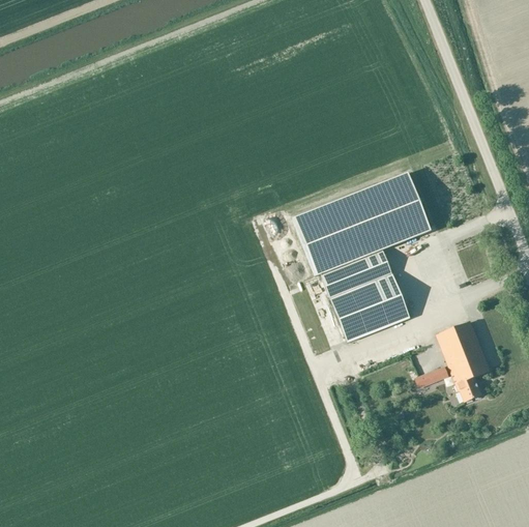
[(432,230),(427,217),(409,173),(294,217),(317,275),(322,273),(349,342),(411,317),(383,250),(432,230)]
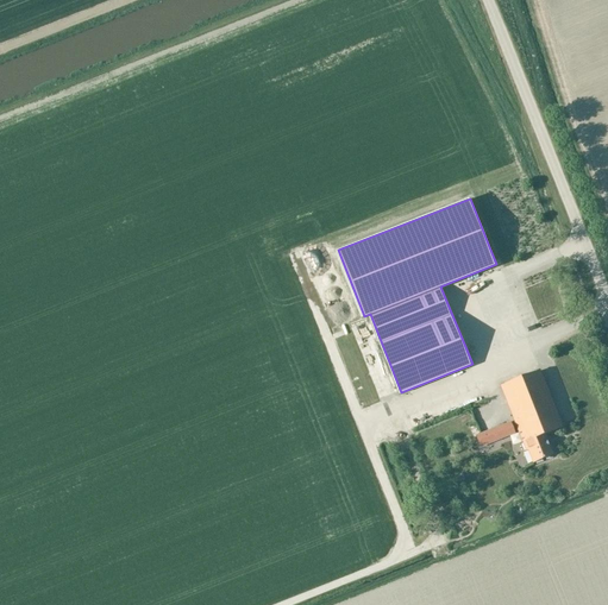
[(313,275),(317,295),(326,294),(323,273),(313,275)]
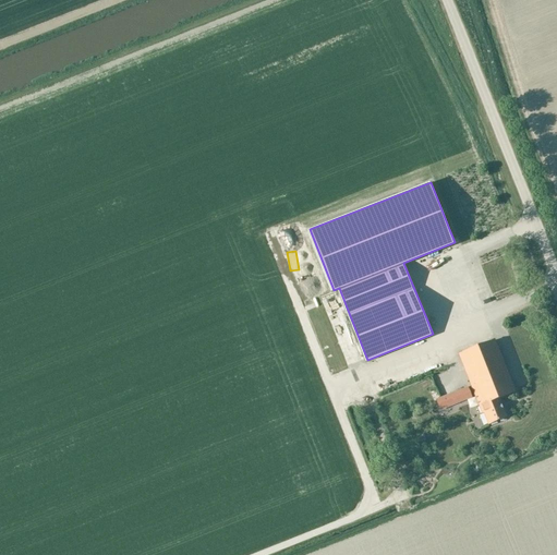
[(500,396),(516,390),(495,337),(459,351),(483,412),(485,411),(489,422),(508,415),(500,396)]
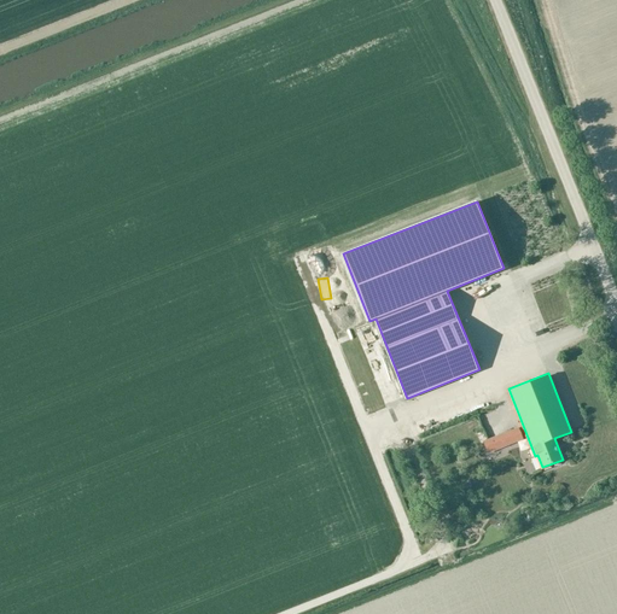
[(450,433),(475,425),(472,416),(448,425),(450,433)]
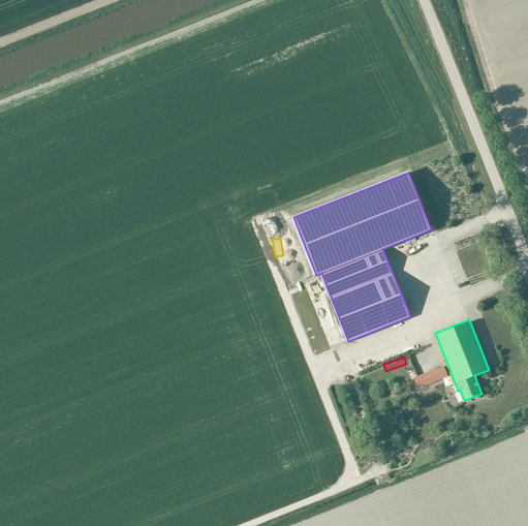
[(420,384),(447,373),(444,364),(415,375),(420,384)]
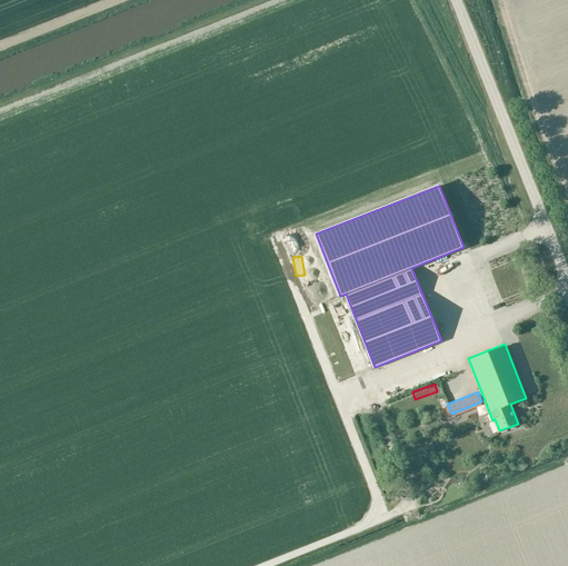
All buildings are outlined.
